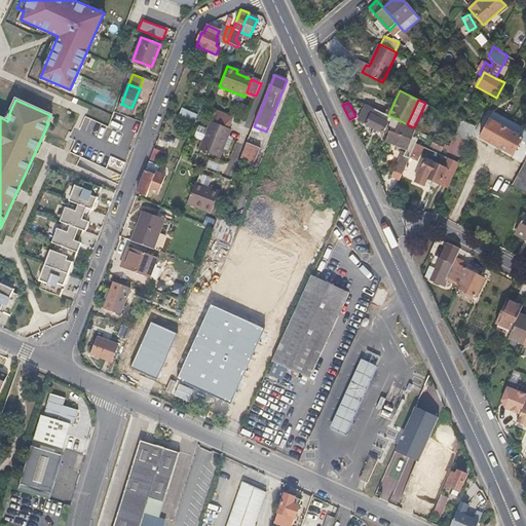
[(387,122),(372,114),(375,108),(366,104),(358,120),(382,133),(387,122)]
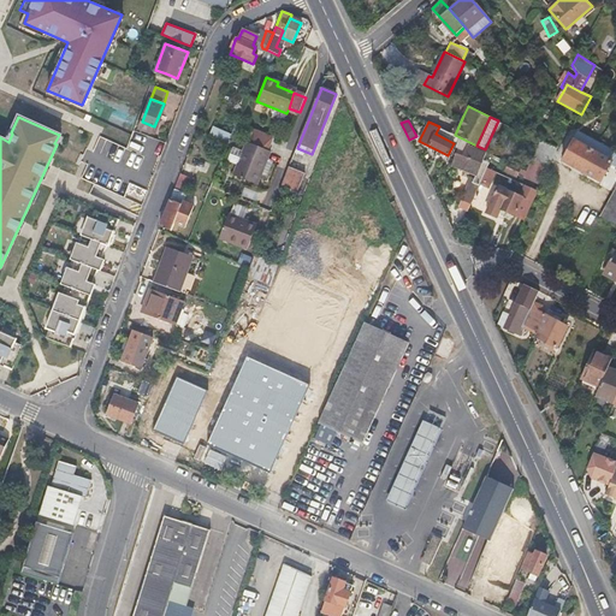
[(211,134),(229,141),(232,132),(213,125),(211,134)]
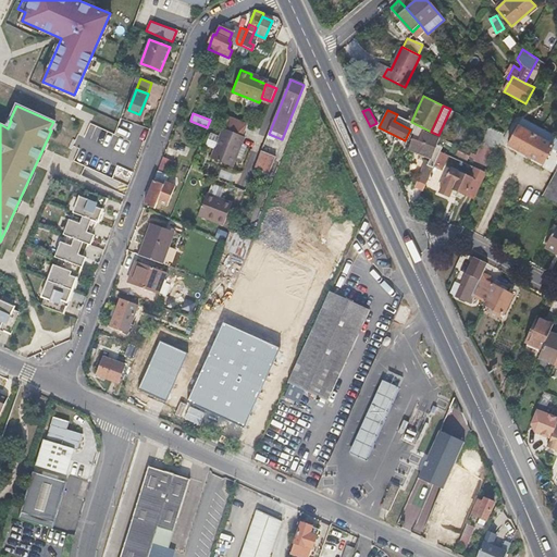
[(207,150),(213,152),(210,161),(232,170),(236,160),(240,161),(245,148),(242,147),(244,140),(242,139),(246,125),(231,119),(225,133),(222,132),(219,140),(211,137),(207,150)]
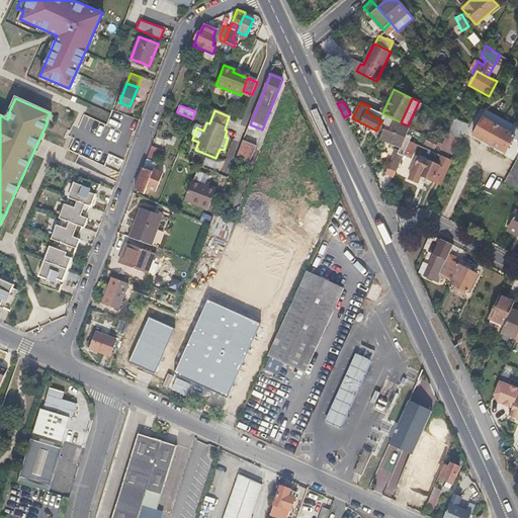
[(517,128),(487,113),(473,137),(505,154),(513,139),(517,141),(517,128)]
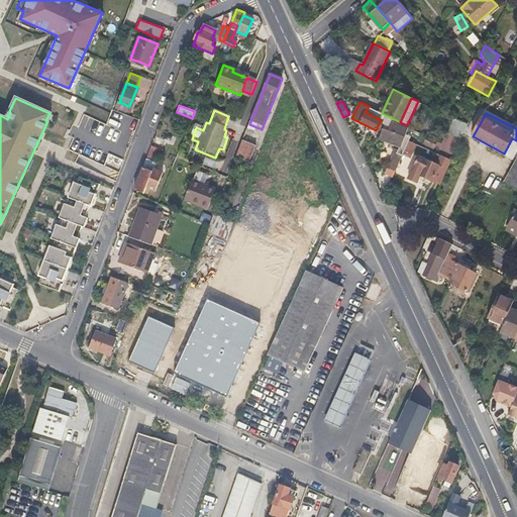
[(408,134),(411,127),(407,125),(400,122),(386,115),(381,128),(383,129),(380,138),(400,144),(390,167),(396,170),(403,153),(405,149),(410,140),(412,135),(408,134)]
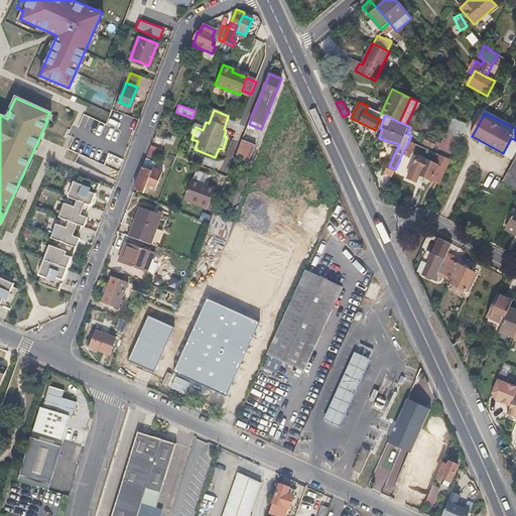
[(123,131),(127,121),(117,117),(113,127),(123,131)]
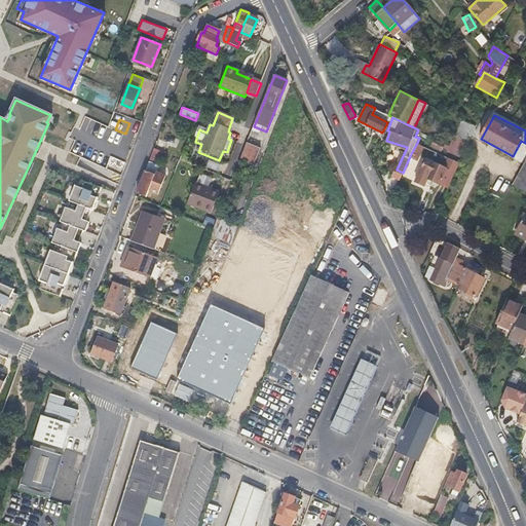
[(468,144),(476,127),(461,120),(454,137),(468,144)]
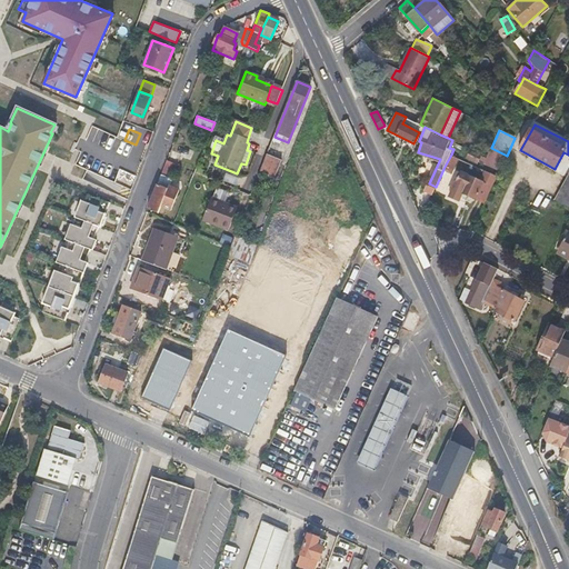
[(487,157),(481,155),(470,149),(467,157),(482,165),(487,157)]
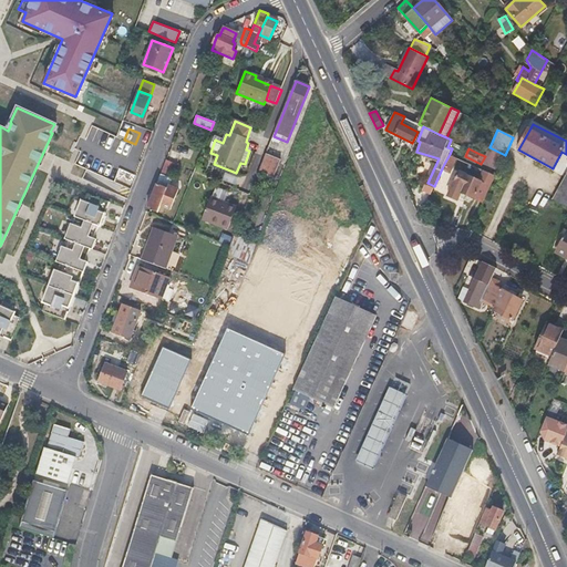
[(495,165),(497,152),(487,151),(485,164),(495,165)]
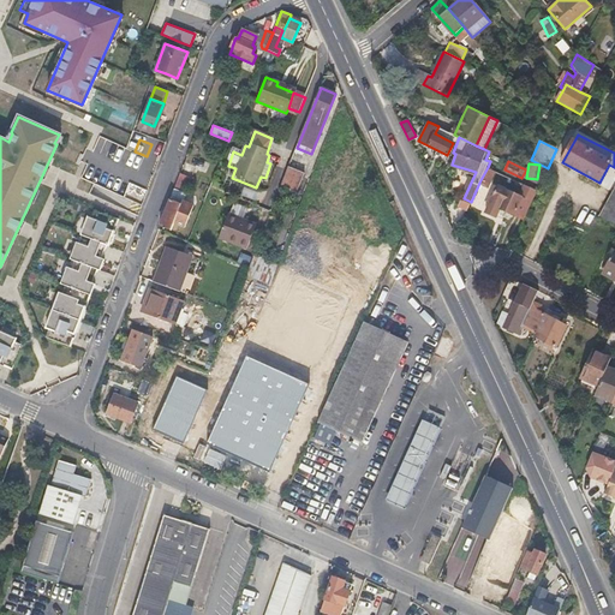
[(490,181),(496,171),(488,167),(482,178),(490,181)]
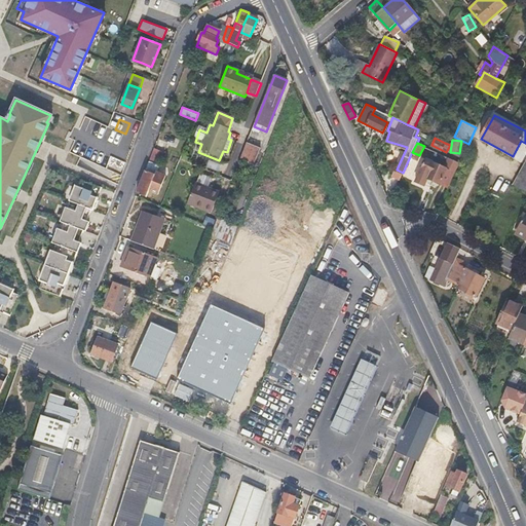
[(253,166),(258,152),(246,147),(239,161),(253,166)]
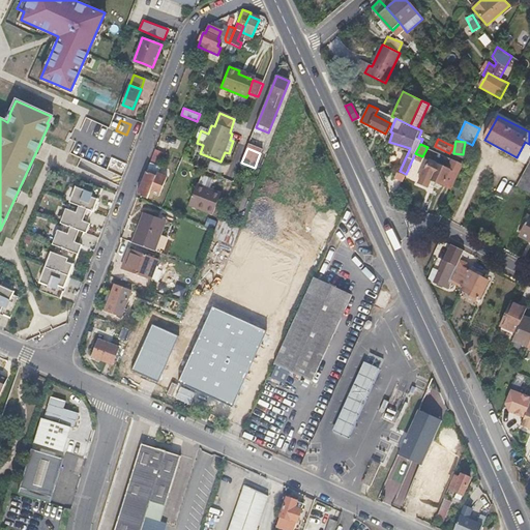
[(156,175),(165,154),(155,151),(147,172),(156,176),(156,175)]
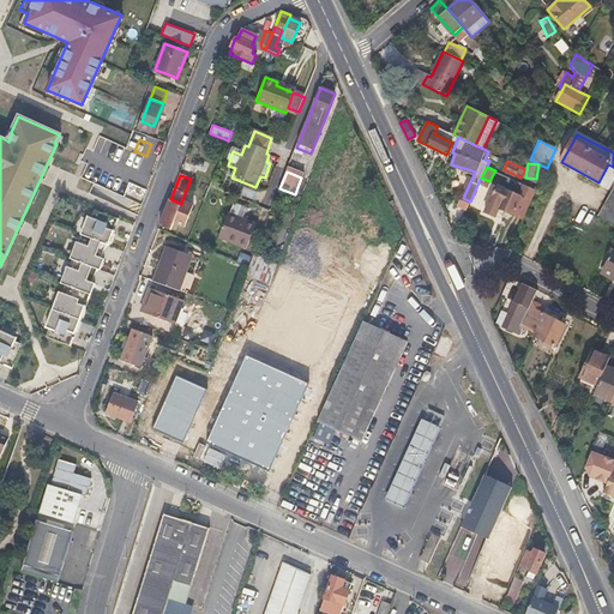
[(524,220),(536,190),(524,185),(519,196),(497,185),(492,197),(493,197),(487,211),(495,216),(499,208),(524,220)]
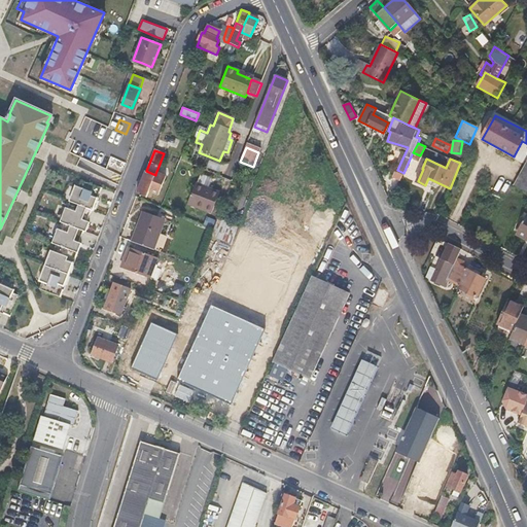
[(526,192),(526,159),(513,186),(526,192)]
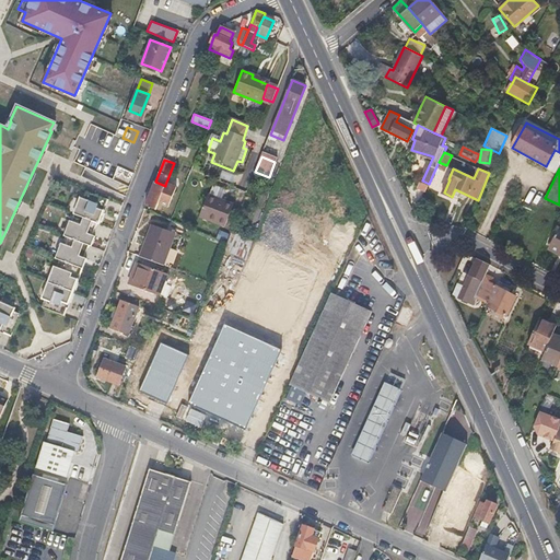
[(222,171),(220,177),(232,183),(235,175),(222,171)]
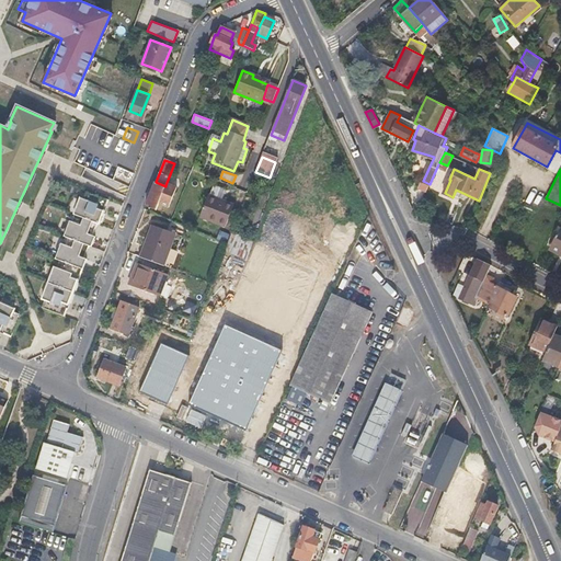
[(158,205),(165,186),(156,182),(146,206),(156,209),(158,205)]
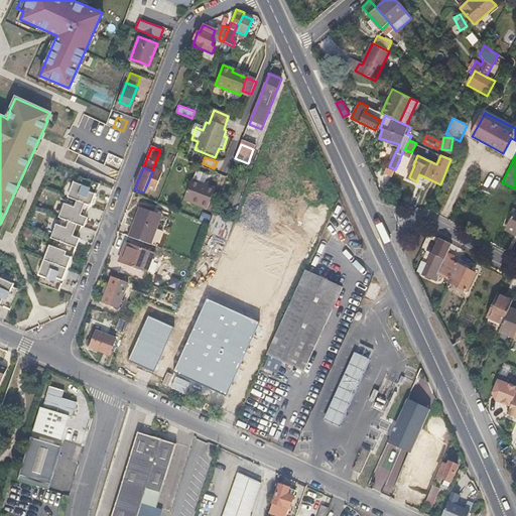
[(155,191),(161,173),(152,170),(152,171),(145,188),(155,191)]
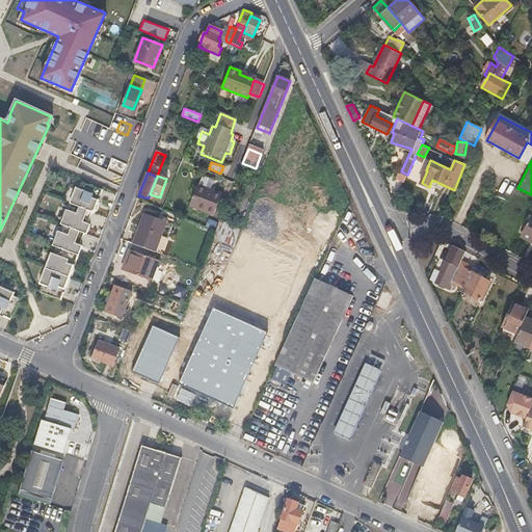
[(74,193),(71,203),(95,212),(101,196),(100,196),(102,189),(81,182),(77,194),(74,193)]
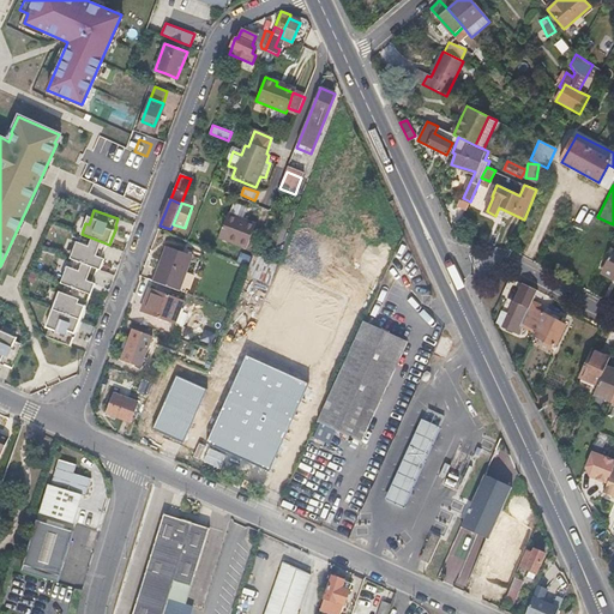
[(233,246),(242,221),(228,215),(217,239),(233,246)]
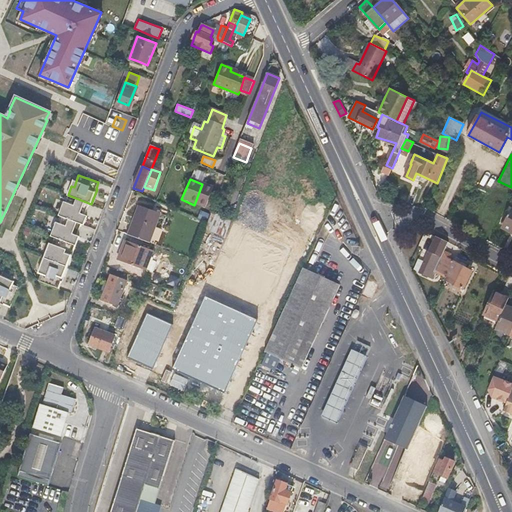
[(205,209),(212,188),(202,184),(194,205),(205,209)]
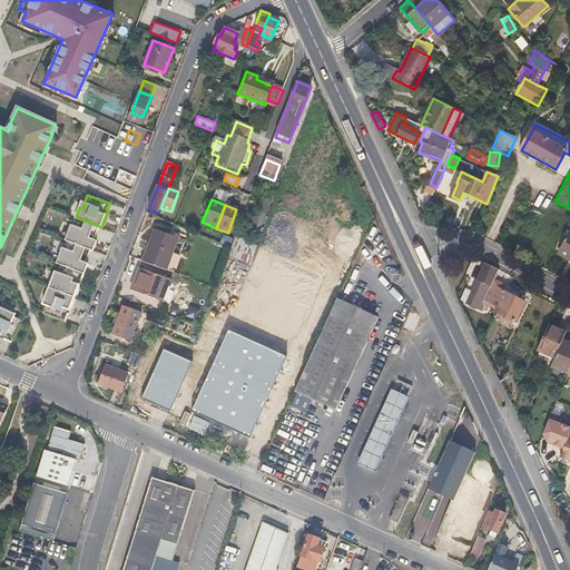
[(71,224),(65,239),(92,249),(97,239),(91,237),(94,233),(96,234),(98,226),(76,217),(72,225),(71,224)]
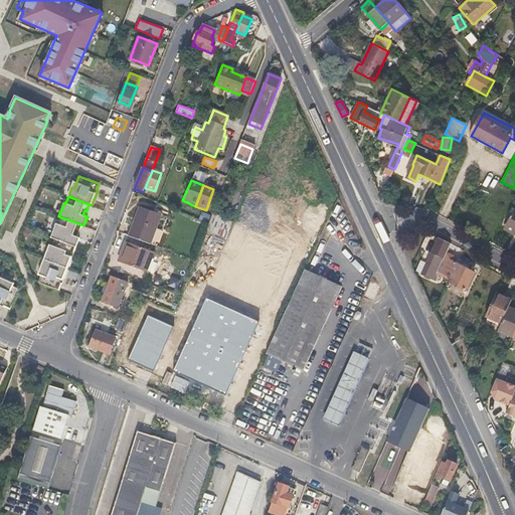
[(150,244),(161,215),(141,208),(131,237),(150,244)]
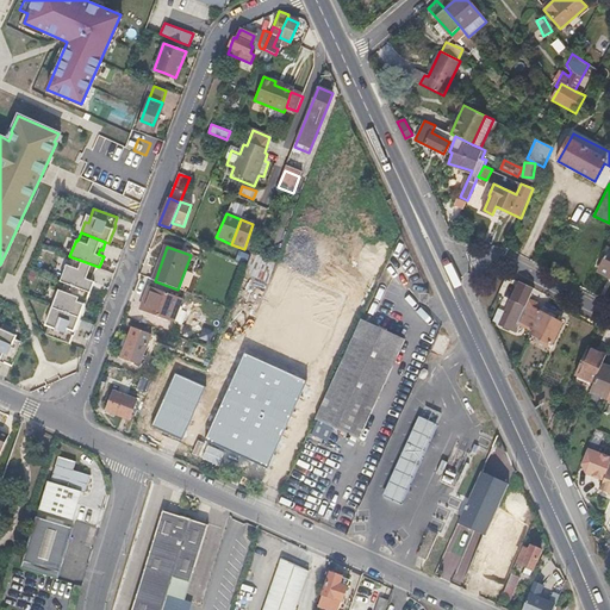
[(596,273),(609,280),(609,249),(596,273)]
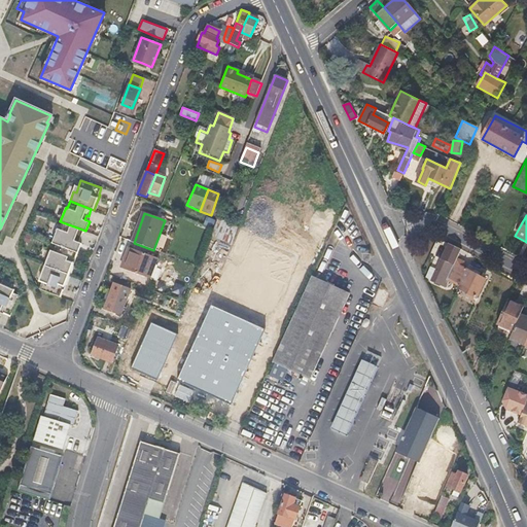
[(231,244),(235,232),(237,227),(217,218),(212,232),(211,236),(231,244)]
